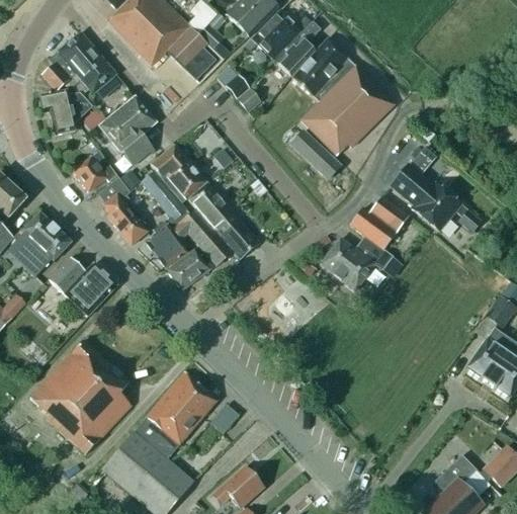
[(109,0),(119,10),(128,0),(109,0)]
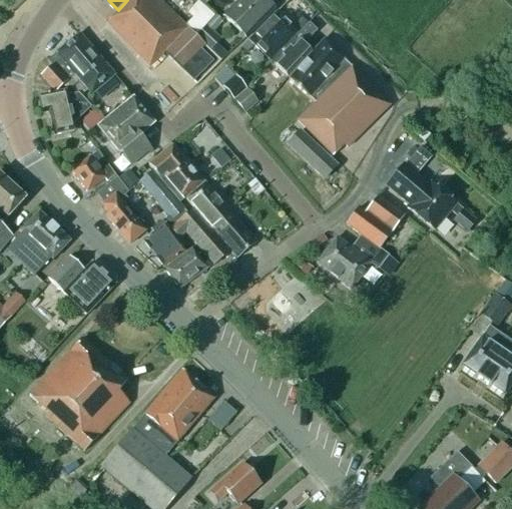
[(108,19),(150,64),(166,49),(193,78),(213,58),(201,47),(206,42),(165,0),(127,0),(118,10),(108,19)]
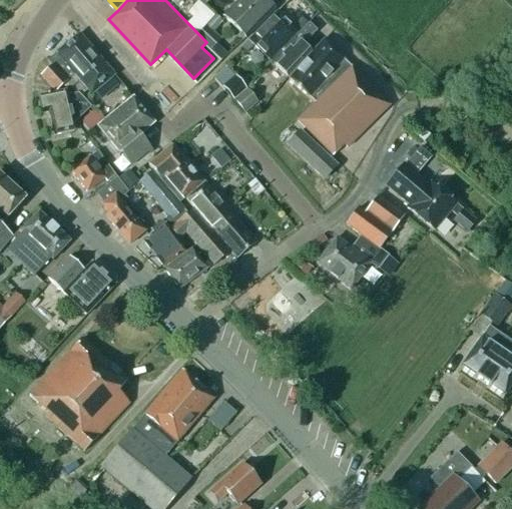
[(215,15),(204,4),(200,0),(196,0),(188,9),(195,14),(187,22),(199,32),(215,15)]
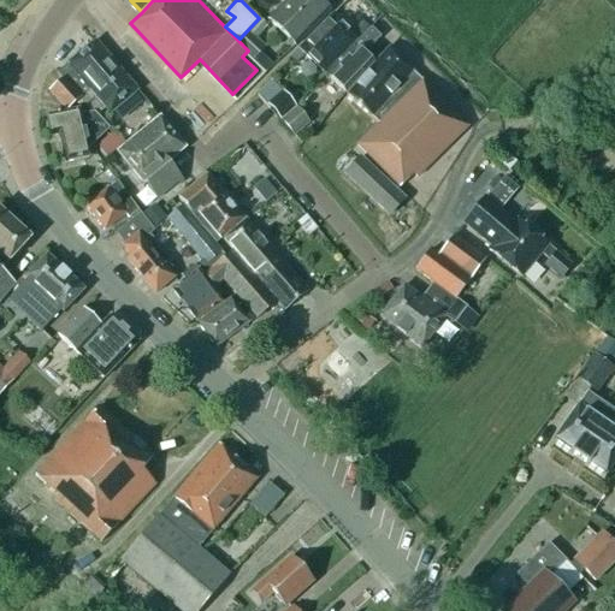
[(283,0),(267,17),(297,43),(332,7),(324,0),(283,0)]
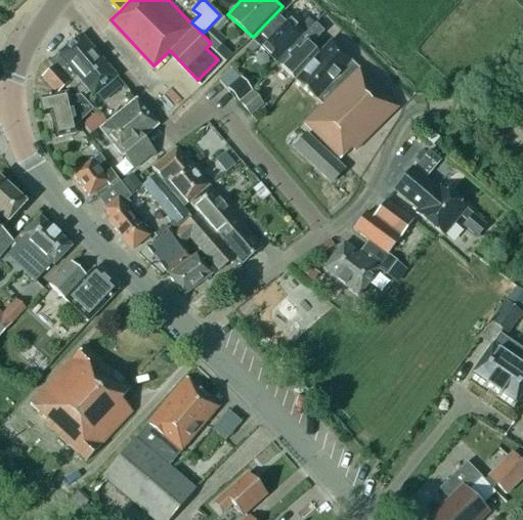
[(306,31),(285,9),(256,39),(278,59),(294,44),(306,31)]
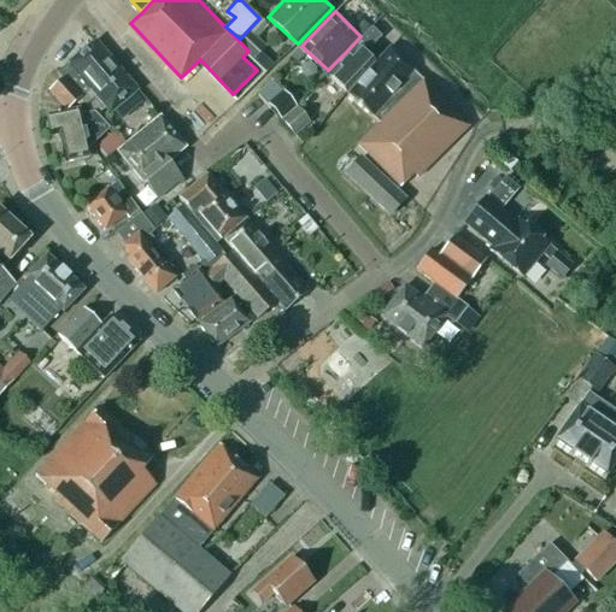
[(262,16),(259,18),(240,39),(238,40),(254,56),(265,45),(257,36),(269,24),(262,16)]
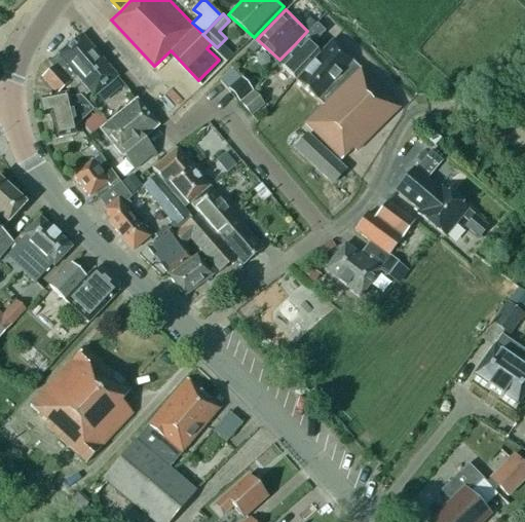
[(308,31),(307,31),(295,44),(298,47),(283,65),(297,77),(320,51),(310,42),(314,38),(316,40),(327,30),(319,22),(308,31)]
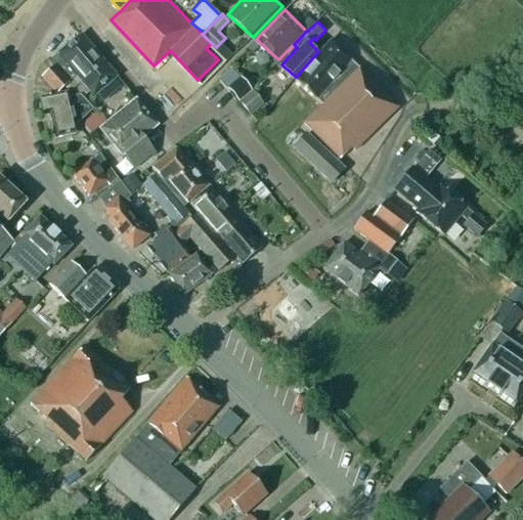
[(71,81),(69,79),(76,72),(95,94),(119,75),(82,32),(49,59),(54,67),(44,77),(56,90),(61,89),(71,81)]
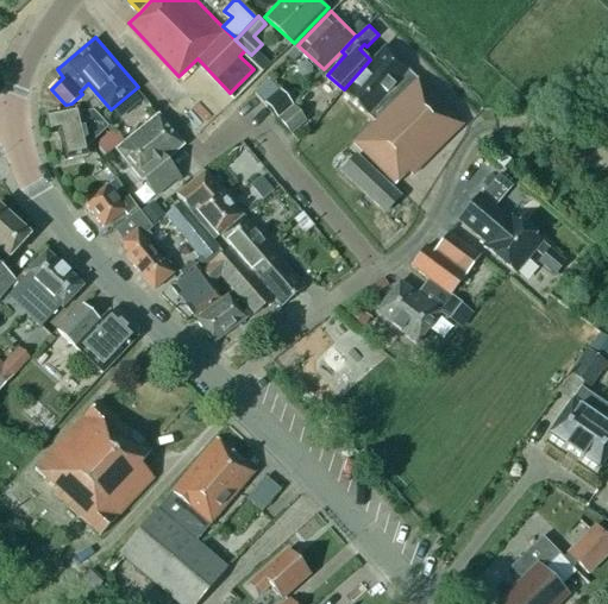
[(355,140),(396,182),(411,169),(414,172),(464,123),(387,44),(345,90),(376,120),(355,140)]
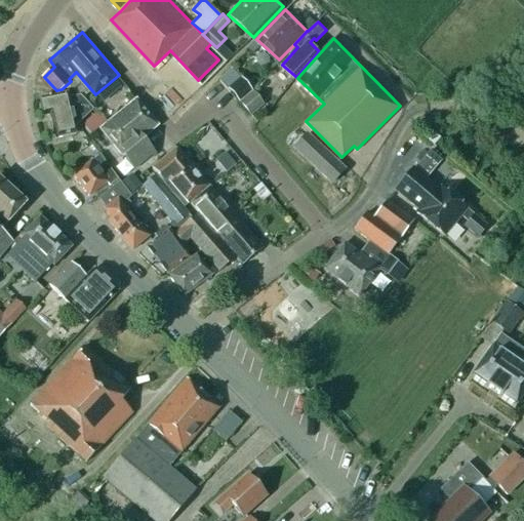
[(233,66),(219,77),(228,86),(241,75),(233,66)]
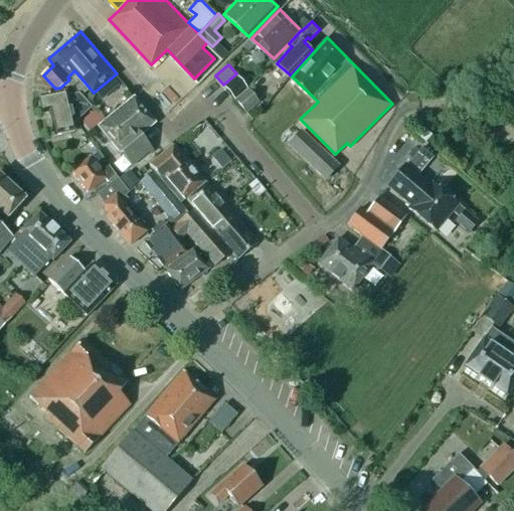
[(237,101),(248,88),(236,73),(223,84),(237,101)]
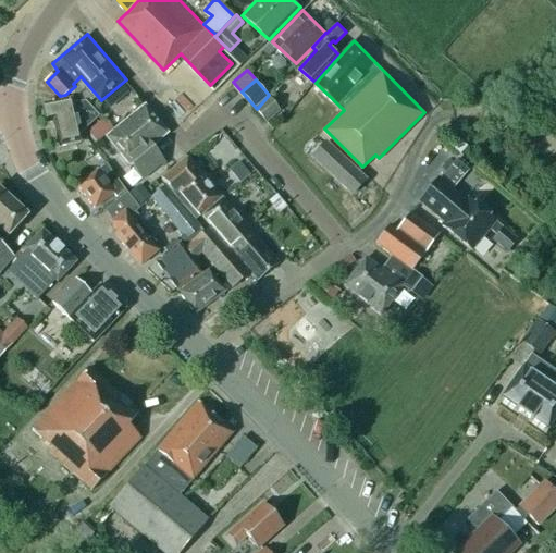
[(287,109),(305,88),(298,83),(281,103),(287,109)]
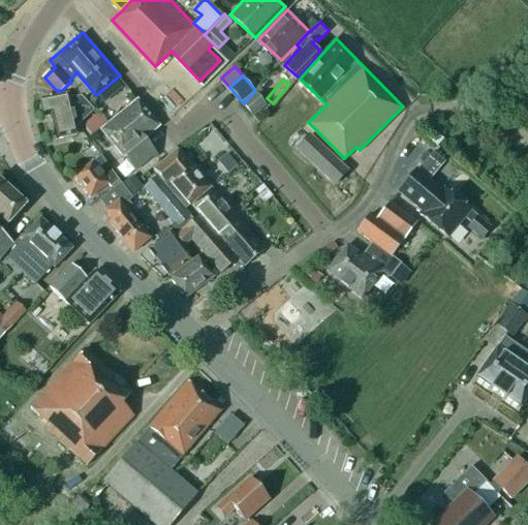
[(267,103),(255,90),(244,103),(253,115),(267,103)]
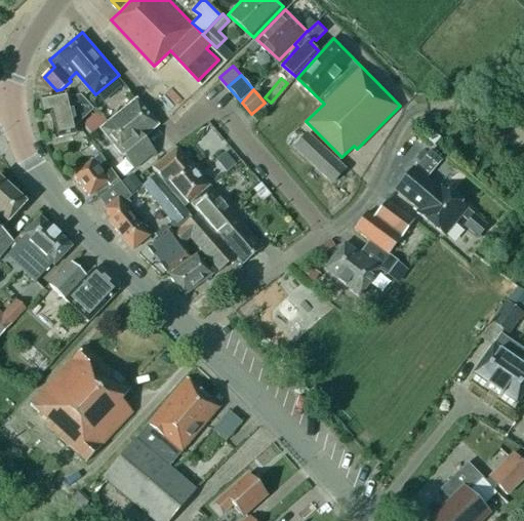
[(78,131),(78,132),(84,131),(83,118),(94,107),(82,92),(70,95),(69,90),(43,96),(46,114),(51,112),(56,136),(78,131)]
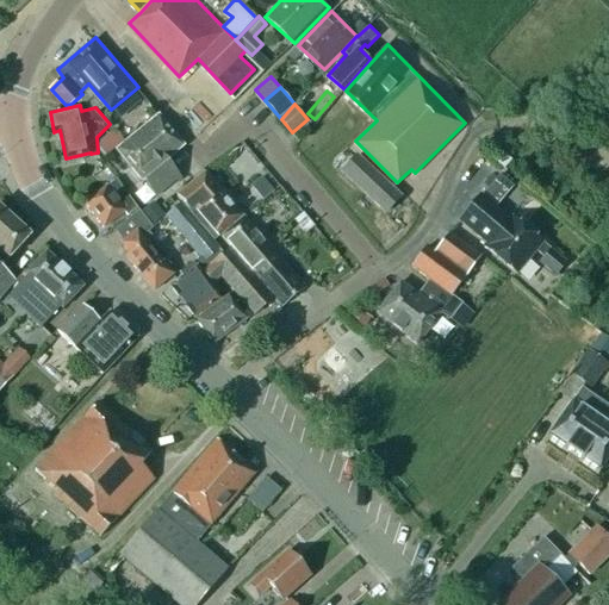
[(118,148),(143,178),(137,182),(151,199),(180,174),(167,158),(185,143),(160,113),(118,148)]
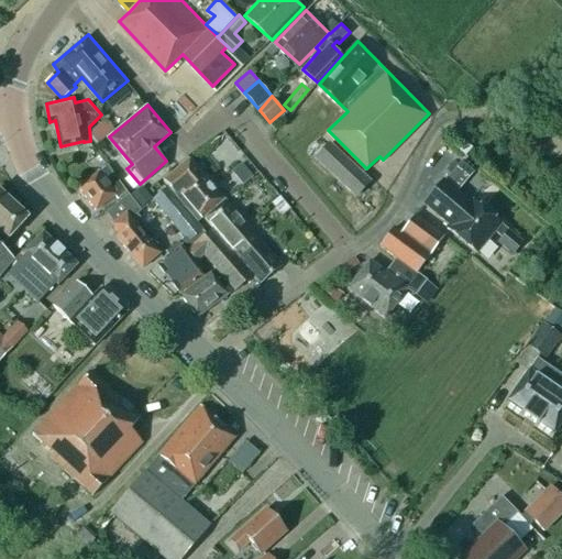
[(331,141),(317,156),(356,195),(371,179),(331,141)]
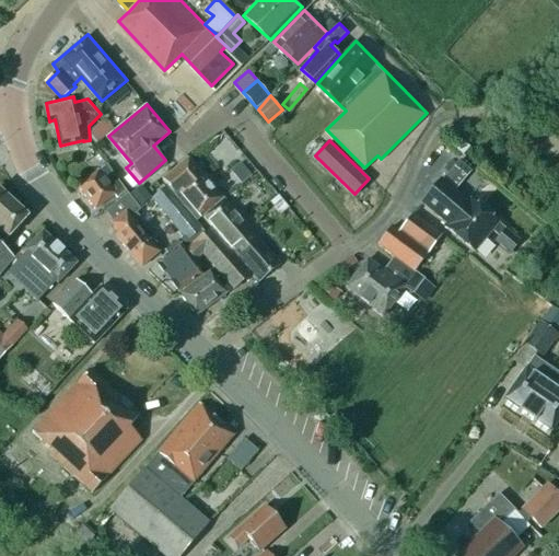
[(164,177),(169,184),(198,218),(224,196),(189,155),(164,177)]
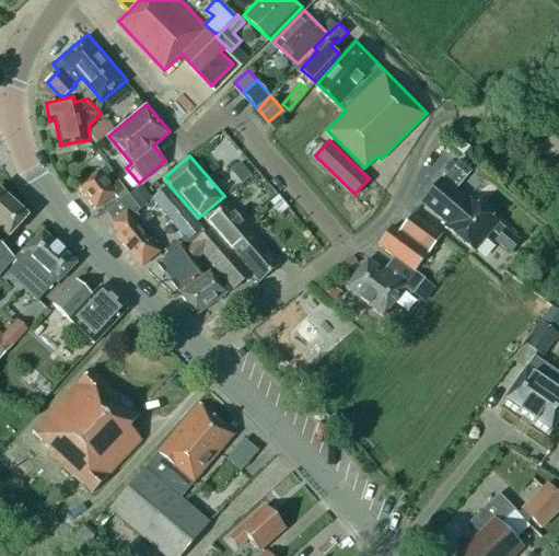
[(80,184),(96,207),(116,192),(119,195),(128,188),(108,163),(80,184)]
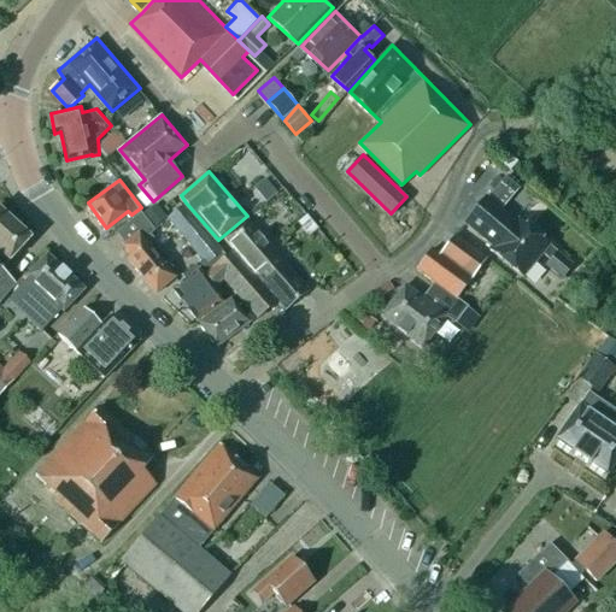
[(493,243),(497,246),(518,219),(487,194),(465,221),(493,243)]
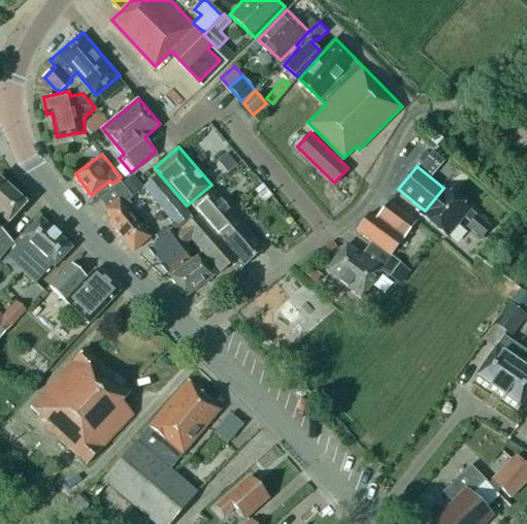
[(134,172),(124,181),(133,192),(143,184),(134,172)]
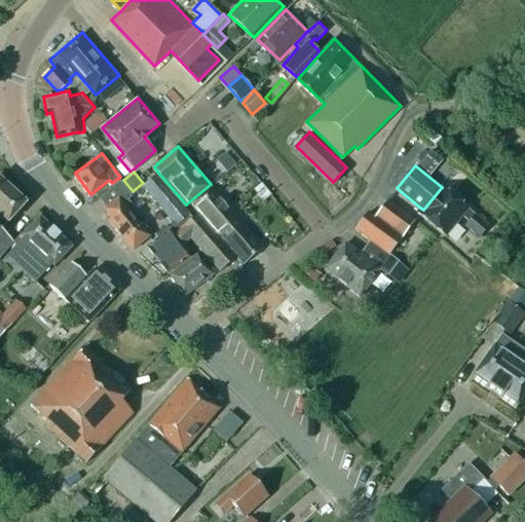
[(186,204),(158,173),(142,185),(174,221),(169,225),(167,224),(156,232),(158,235),(148,245),(170,272),(192,255),(184,245),(191,238),(181,226),(194,217),(185,206),(186,204)]
